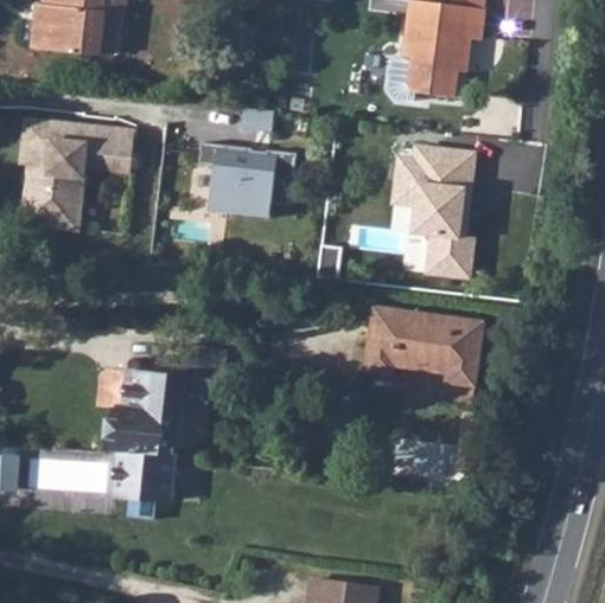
[(33,0),(30,43),(97,49),(101,5),(122,7),(122,0),(33,0)]
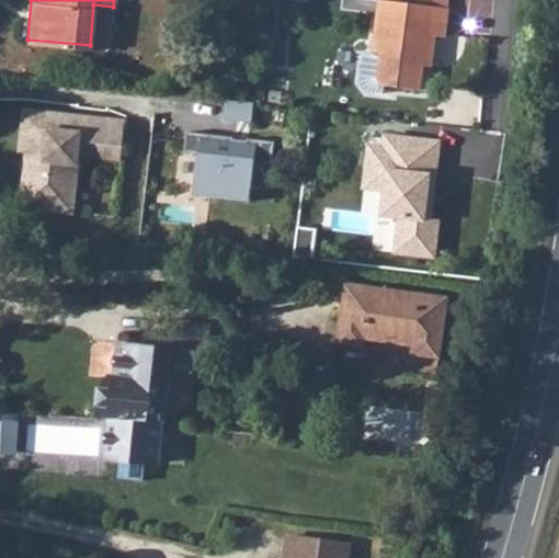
[(445,34),(448,6),(408,0),(377,0),(371,47),(379,48),(376,73),(381,81),(420,87),(423,54),(432,56),(435,33),(445,34)]
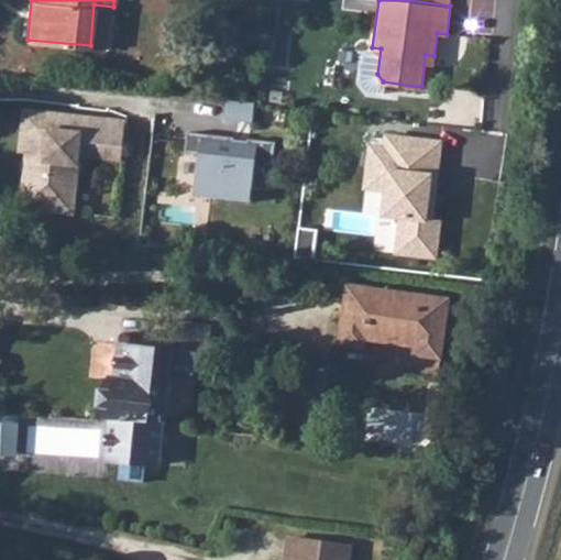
[(22,110),(19,152),(26,153),(23,207),(74,211),(79,153),(120,157),(123,119),(76,116),(22,110)]
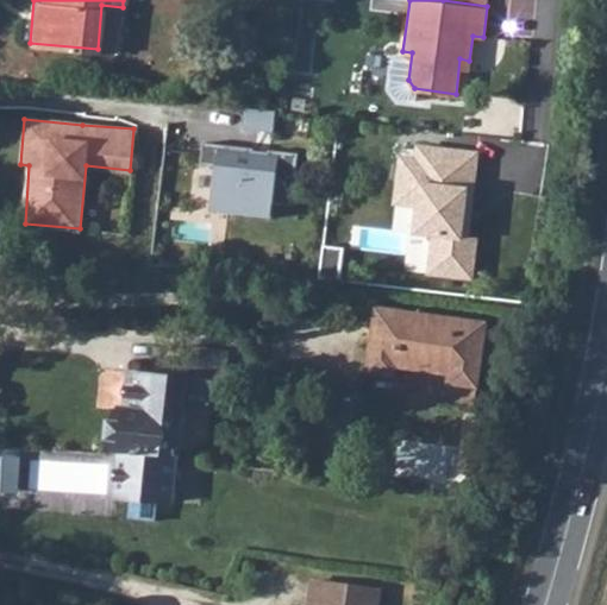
[(464,233),(474,150),(414,143),(413,156),(398,153),(394,180),(418,182),(415,202),(412,229),(430,231),(426,270),(468,275),(473,234),(464,233)]
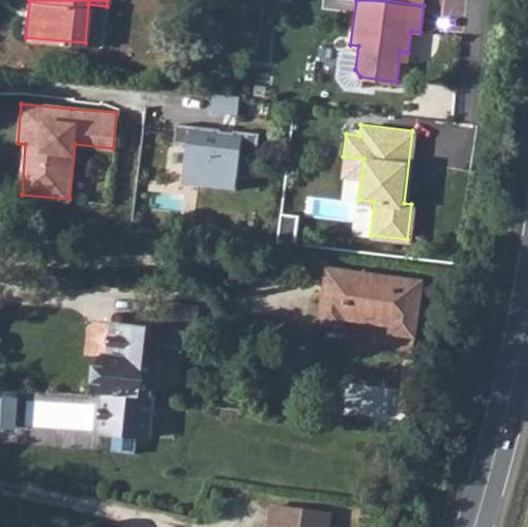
[(236,189),(240,134),(174,127),(170,183),(236,189)]
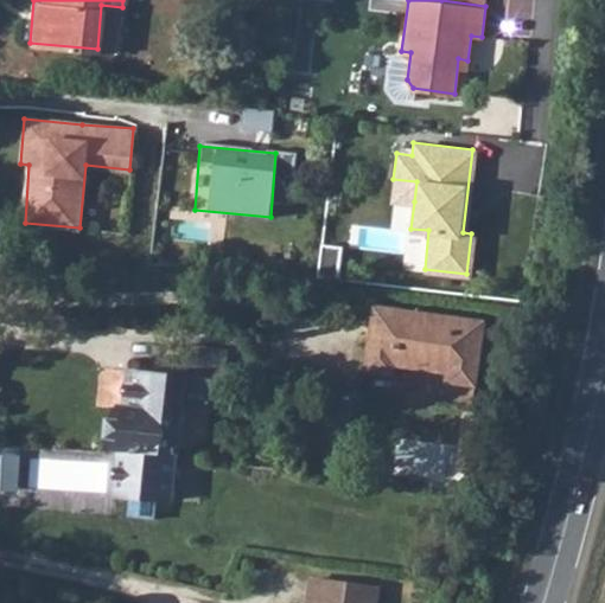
[(416,181),(393,179),(390,199),(414,201),(416,181)]
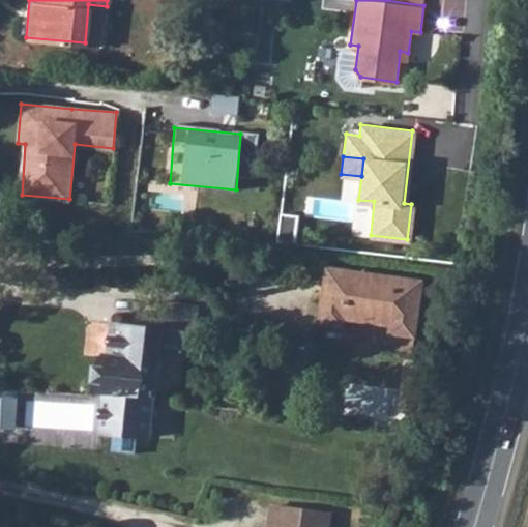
[(324,321),(323,324),(349,328),(350,322),(394,327),(393,333),(402,334),(419,337),(421,320),(423,302),(427,279),(331,267),(327,292),(324,321)]
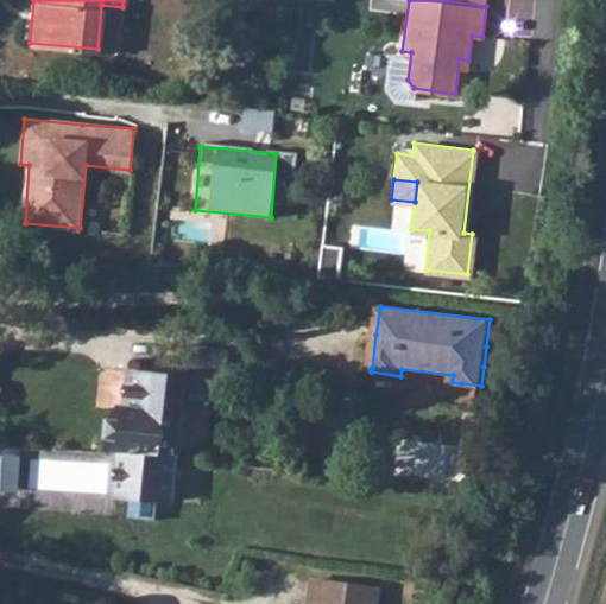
[(130,368),(125,405),(151,408),(155,372),(130,368)]
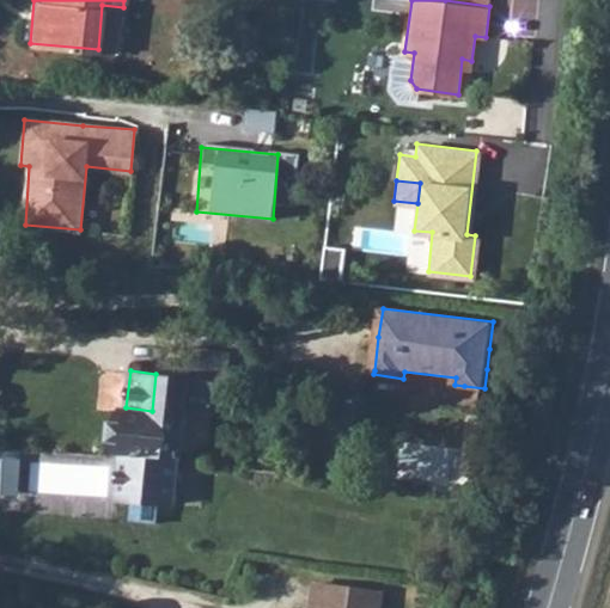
[(121,454),(114,497),(172,505),(180,459),(182,459),(188,410),(214,413),(218,382),(187,378),(156,374),(152,411),(126,407),(123,407),(117,454),(121,454)]
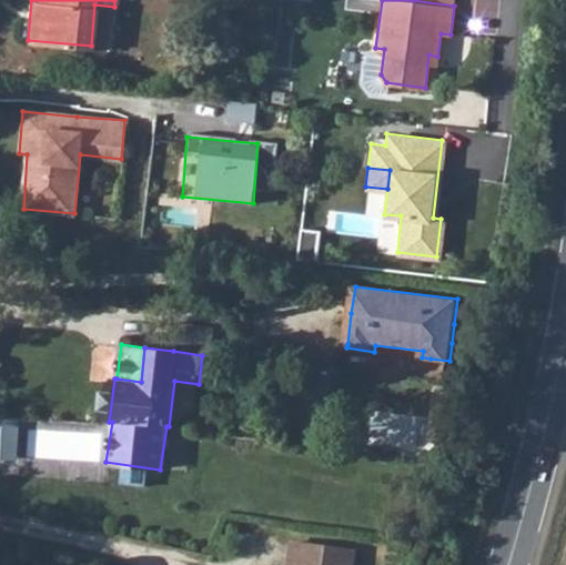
[(313,564),(316,544),(292,541),(287,564),(313,564)]
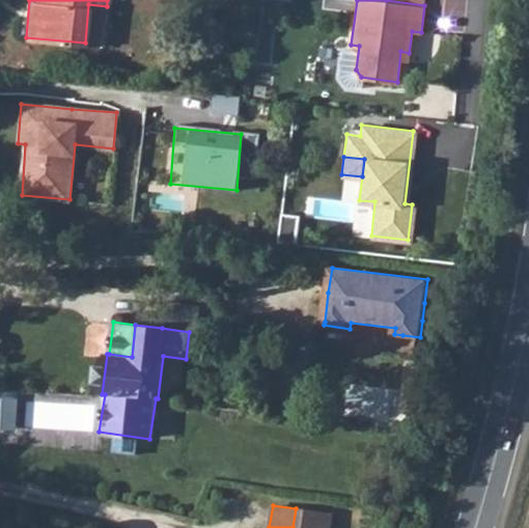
[(293,527),(329,527),(332,513),(296,508),(293,527)]
